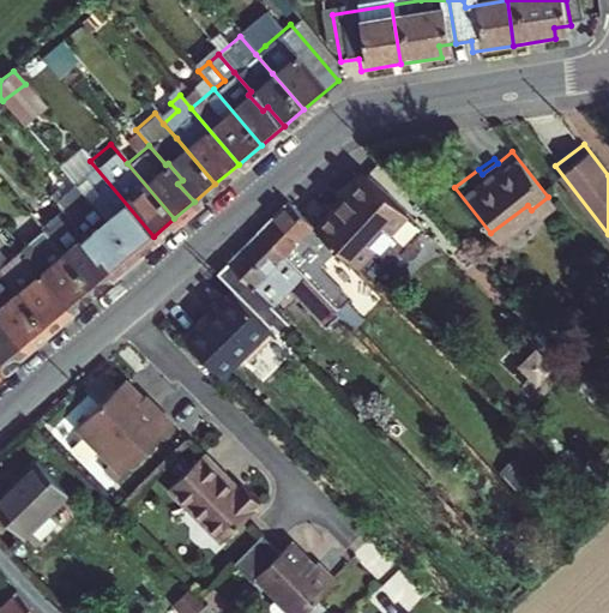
[(90,161),(68,179),(86,199),(132,254),(154,236),(90,161)]
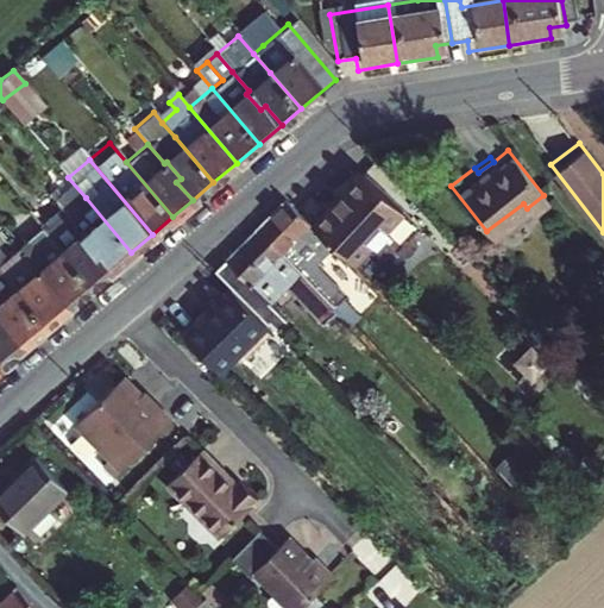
[(48,195),(60,210),(80,234),(77,237),(92,252),(95,249),(113,268),(131,252),(86,198),(68,177),(48,195)]
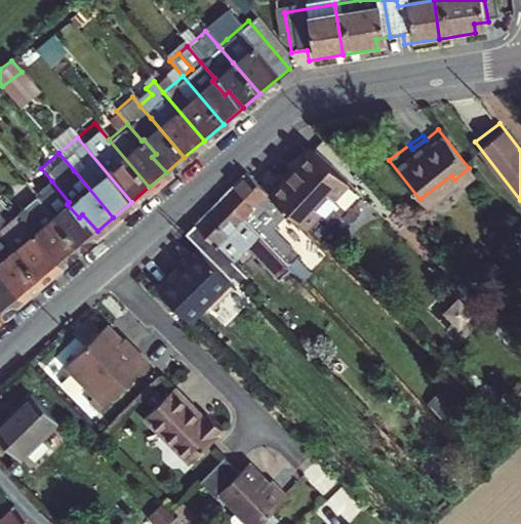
[(268,198),(284,215),(292,224),(299,231),(345,189),(313,155),(268,198)]
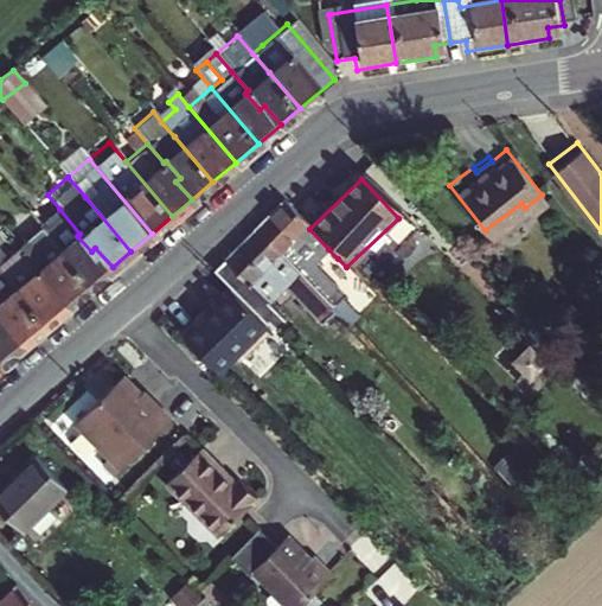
[(251,230),(276,256),(292,272),(325,308),(339,294),(311,266),(328,249),(309,229),(282,201),(251,230)]
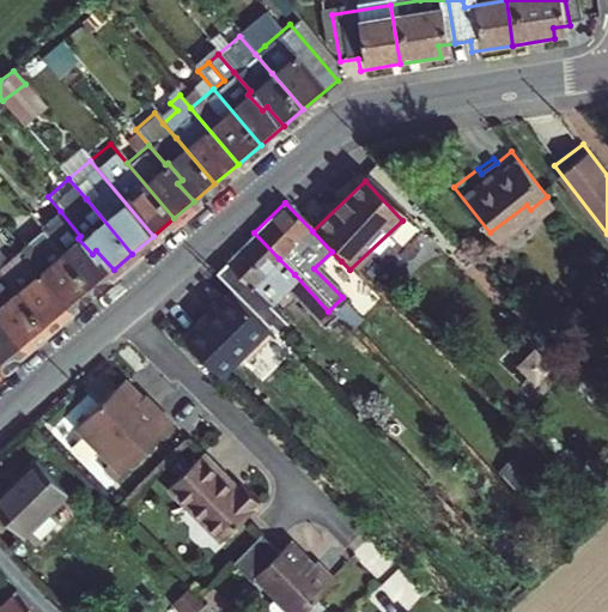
[(60,211),(40,228),(91,288),(114,270),(96,250),(92,254),(78,238),(80,236),(60,211)]
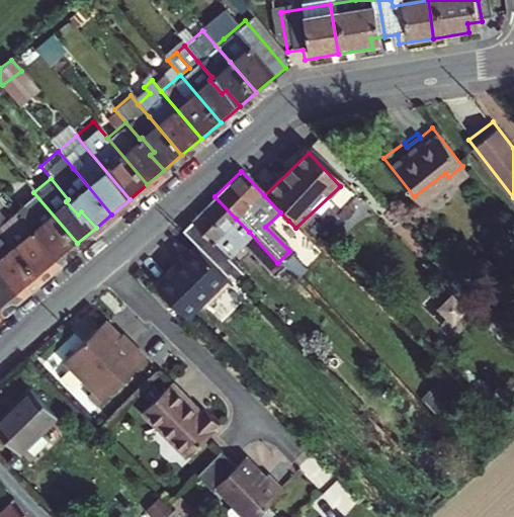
[(14,208),(18,212),(58,259),(77,243),(33,192),(14,208)]
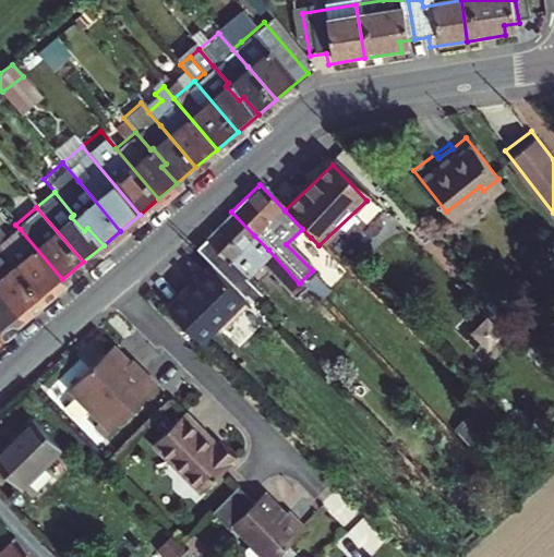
[(214,268),(227,281),(236,271),(228,262),(254,235),(231,212),(194,249),(214,268)]
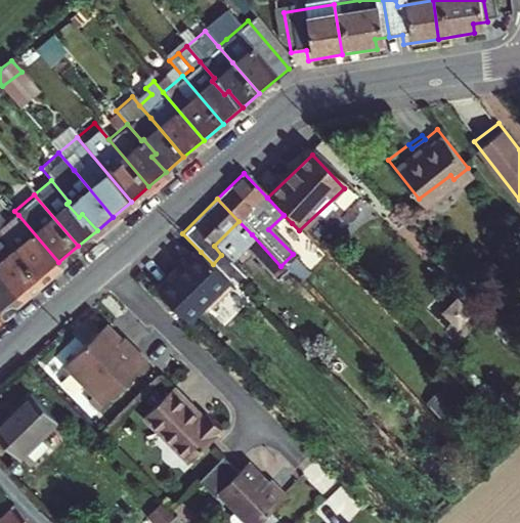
[(0,232),(12,248),(40,278),(58,262),(18,215),(0,230),(0,232)]
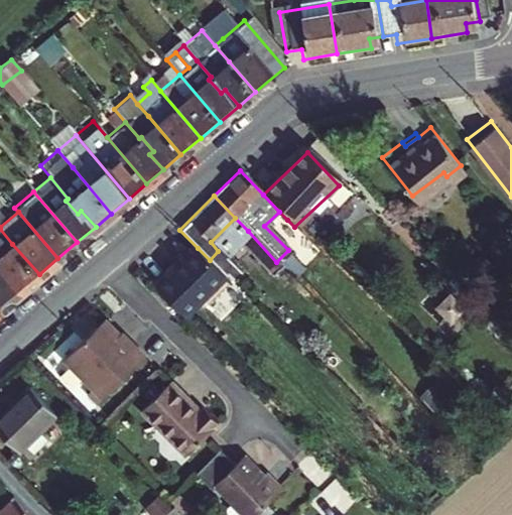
[(0,268),(19,291),(39,274),(12,244),(0,229),(0,268)]
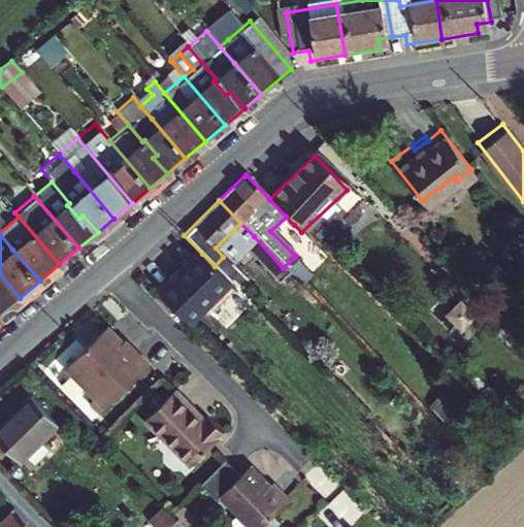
[(165,289),(195,321),(232,284),(219,270),(215,266),(202,254),(165,289)]
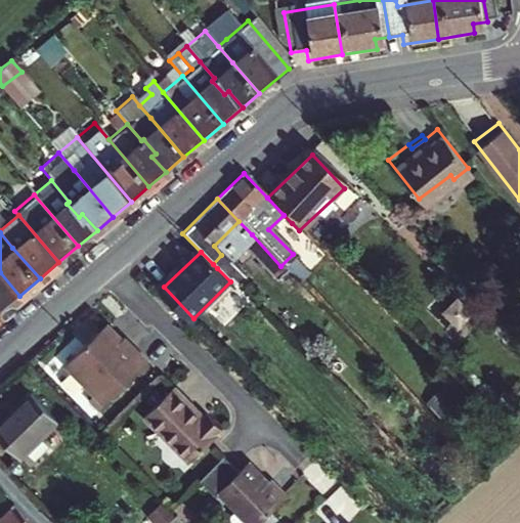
[(19,296),(0,272),(0,310),(1,311),(8,305),(19,296)]
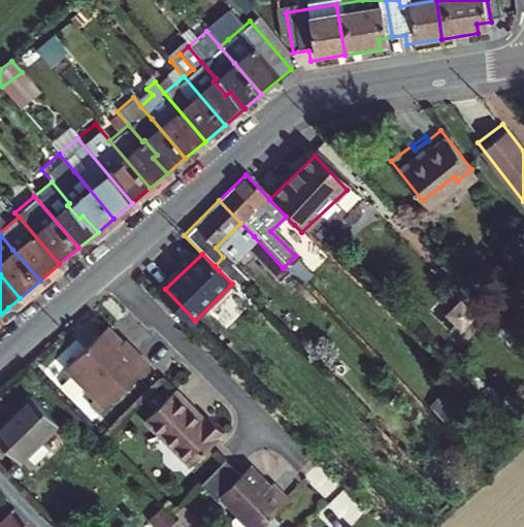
[(121,341),(104,325),(62,366),(101,405),(145,362),(134,351),(129,355),(119,343),(121,341)]
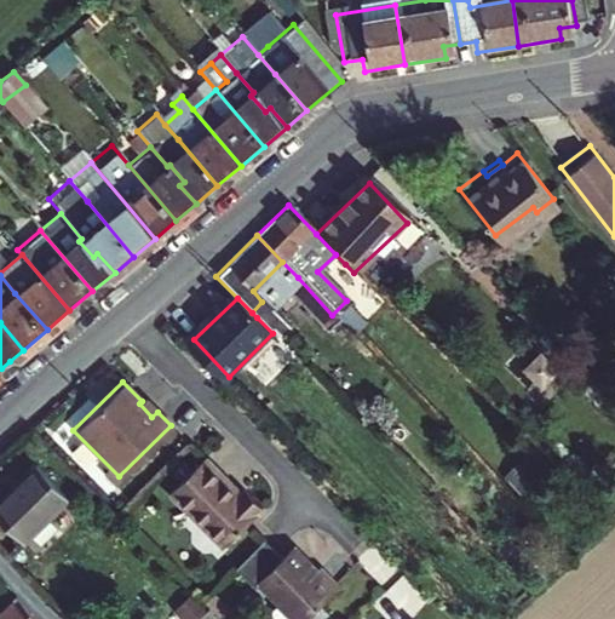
[(249,522),(262,511),(242,489),(236,496),(202,458),(168,489),(222,548),(249,522)]
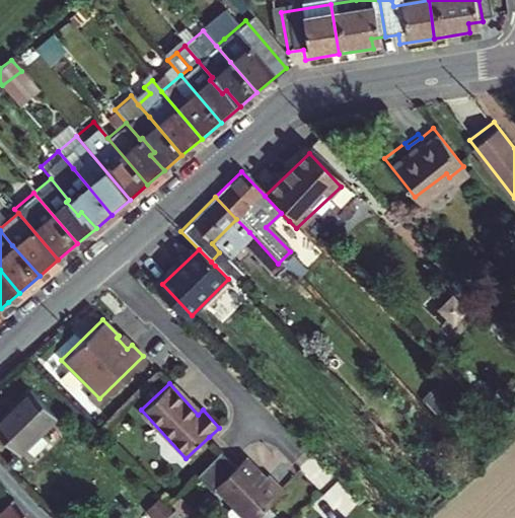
[(53,417),(26,390),(0,415),(0,436),(16,453),(53,417)]
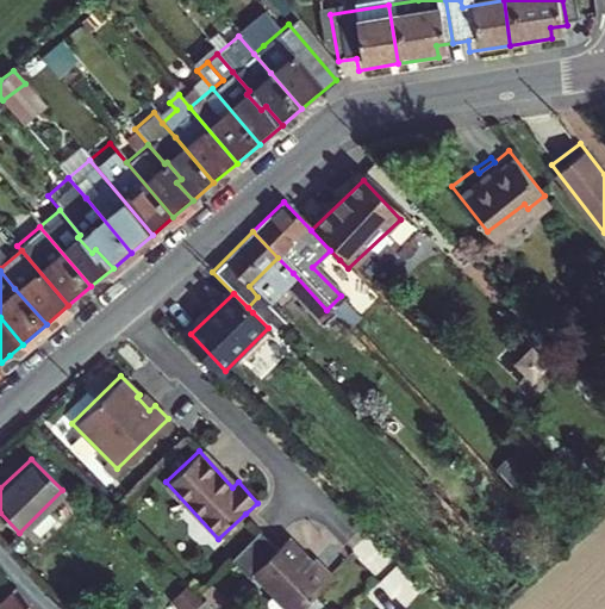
[(259,534),(230,561),(248,579),(251,575),(270,594),(259,606),(261,608),(298,608),(330,578),(310,557),(305,561),(286,542),(279,548),(276,552),(259,534)]
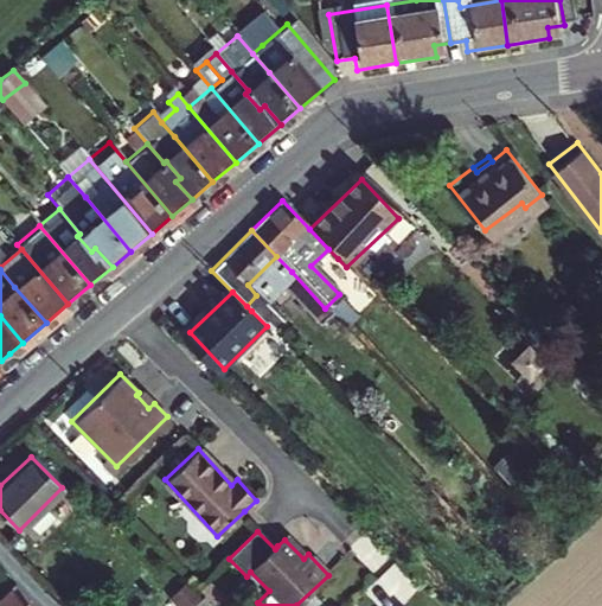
[(32,605),(11,584),(0,593),(0,605),(32,605)]
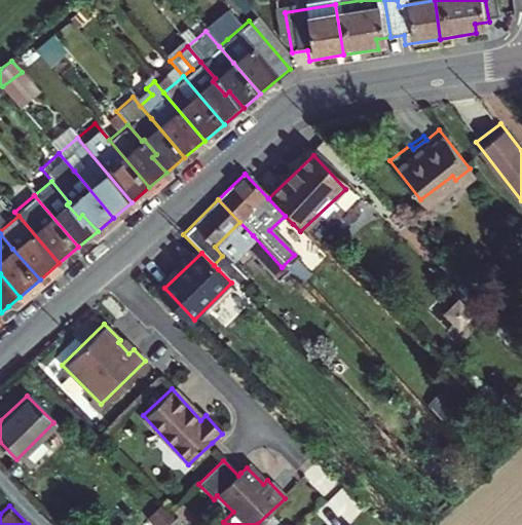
[(182,524),(174,516),(163,524),(182,524)]
